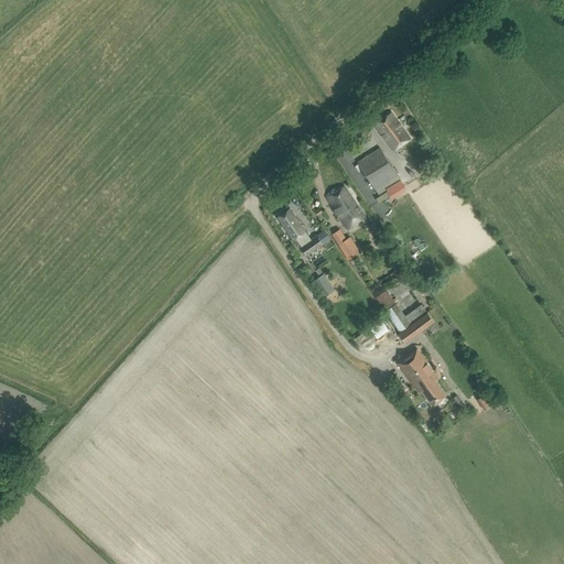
[(375,125),(393,151),(411,139),(392,112),(375,125)]
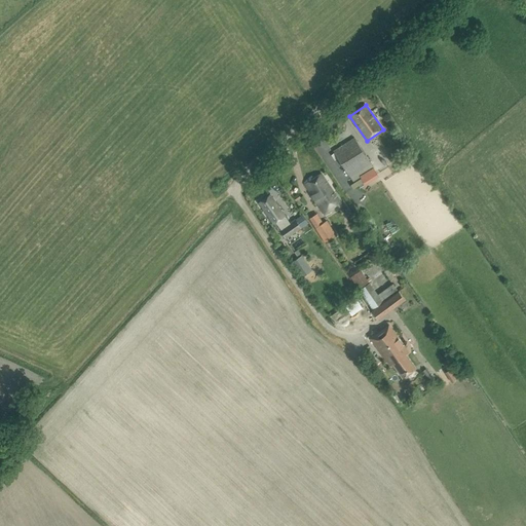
[(349,177),(351,180),(353,182),(350,184),(352,188),(364,182),(365,184),(378,176),(375,170),(371,163),(354,138),(333,150),(349,177)]
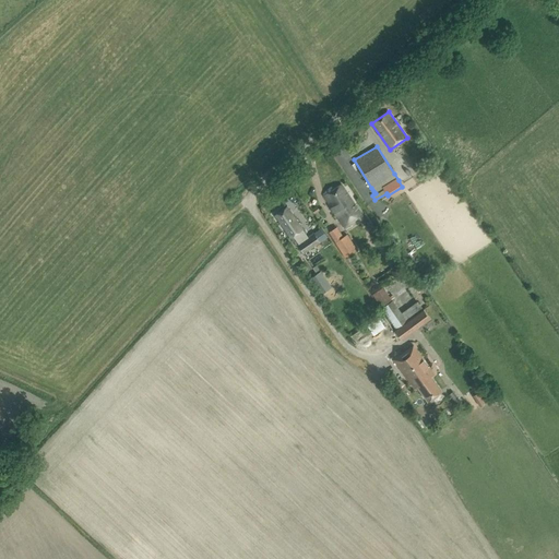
[(323,195),(345,227),(363,216),(342,185),(323,195)]
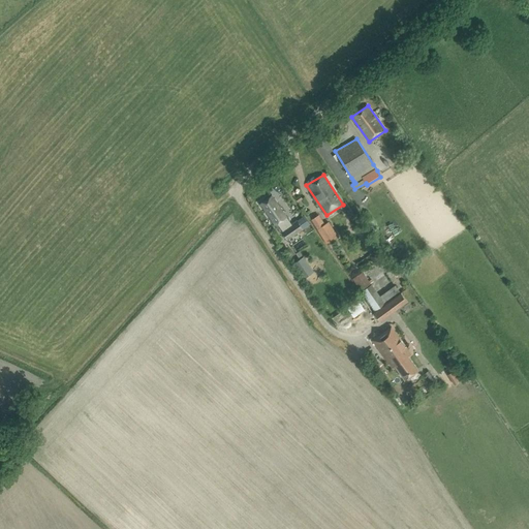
[(286,216),(271,195),(260,203),(275,223),(286,216)]
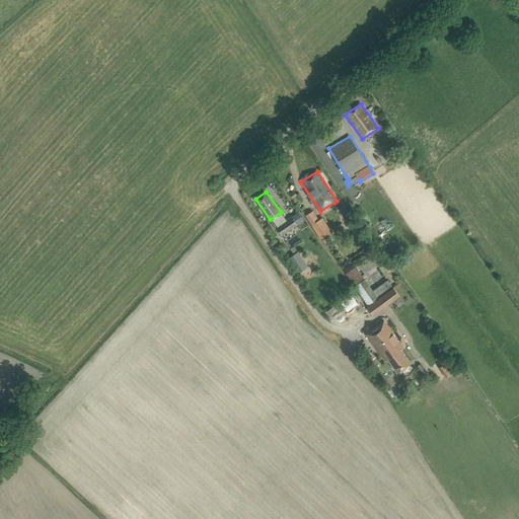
[(305,215),(310,224),(320,239),(331,232),(321,217),(317,220),(312,210),(305,215)]
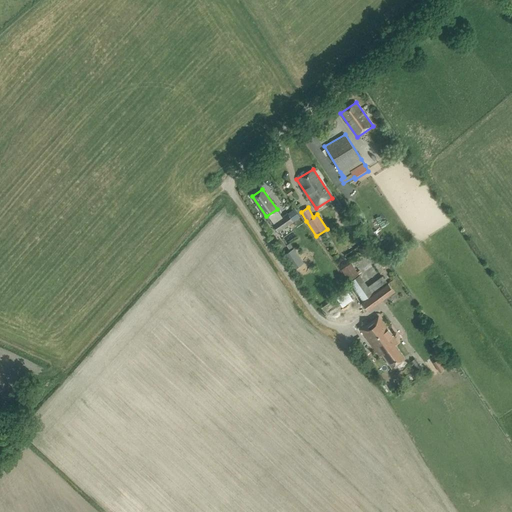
[(278,231),(293,221),(287,213),(273,223),(278,231)]
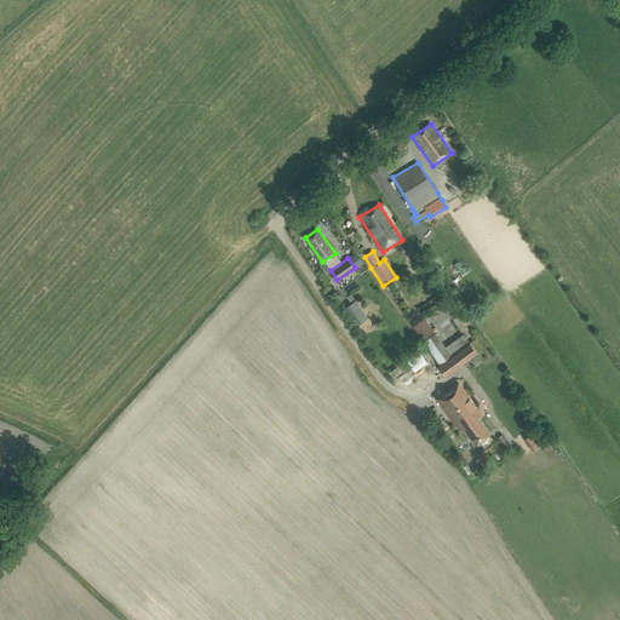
[(355,300),(343,309),(355,326),(367,319),(355,300)]
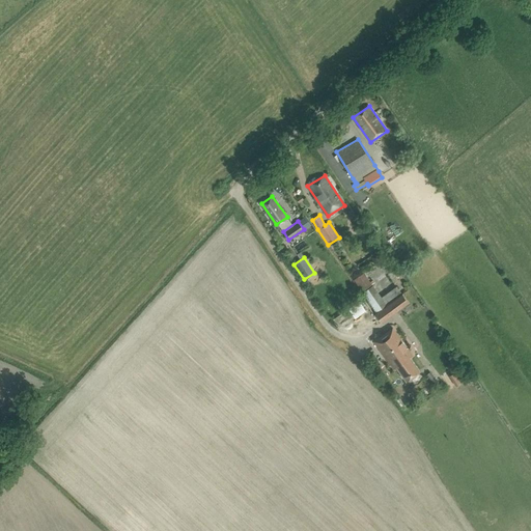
[(372,269),(380,274),(385,268),(378,262),(372,269)]
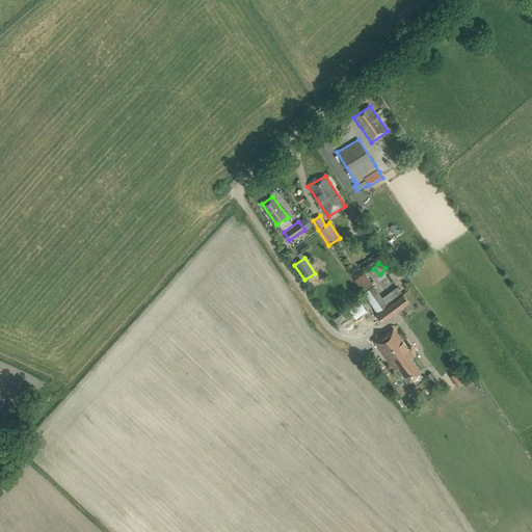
[(365,272),(353,280),(363,293),(377,313),(388,304),(366,274),(365,272)]
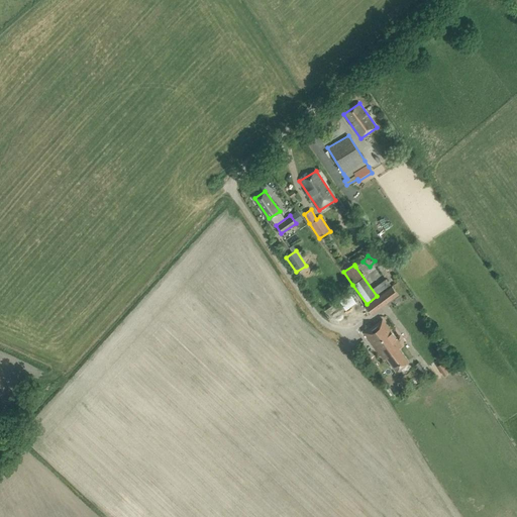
[(367,304),(365,305),(372,314),(398,294),(392,286),(377,296),(367,304)]
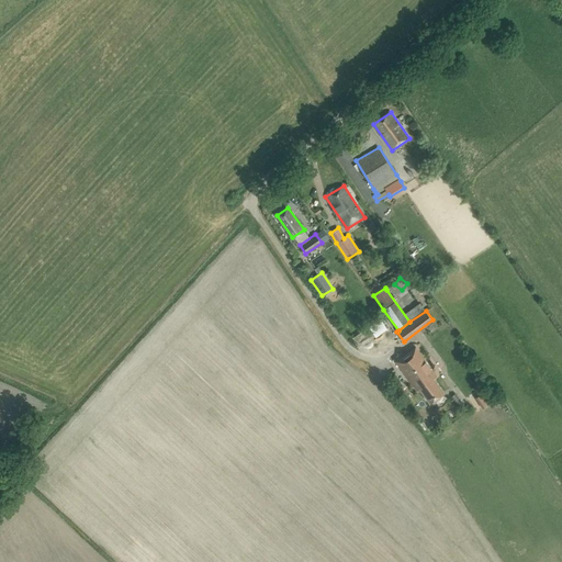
[(381,317),(368,326),(375,337),(388,328),(381,317)]
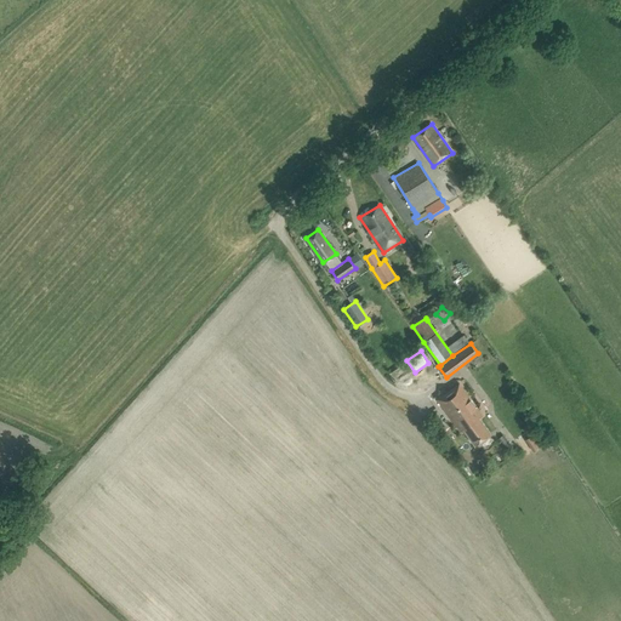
[(459,383),(437,399),(460,431),(462,428),(476,445),(490,433),(478,417),(482,415),(459,383)]
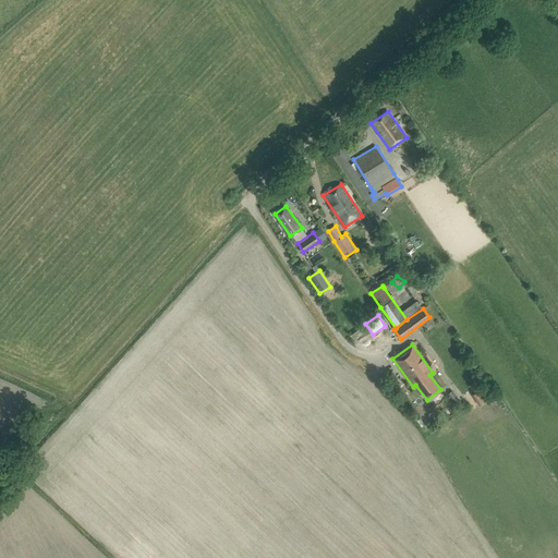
[(455,366),(450,370),(456,379),(461,377),(455,366)]
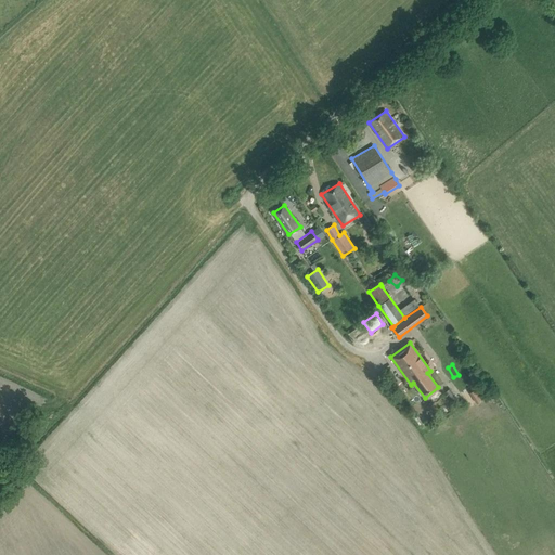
[(446,381),(439,369),(434,372),(440,384),(446,381)]
